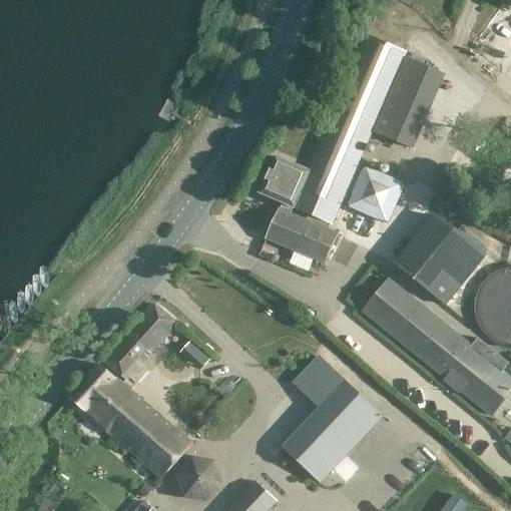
[(301,210),(331,223),(371,132),(402,59),(406,48),(367,31),(307,169),(274,155),(259,192),(282,201),(266,238),(324,263),(337,232),(298,216),(301,210)]
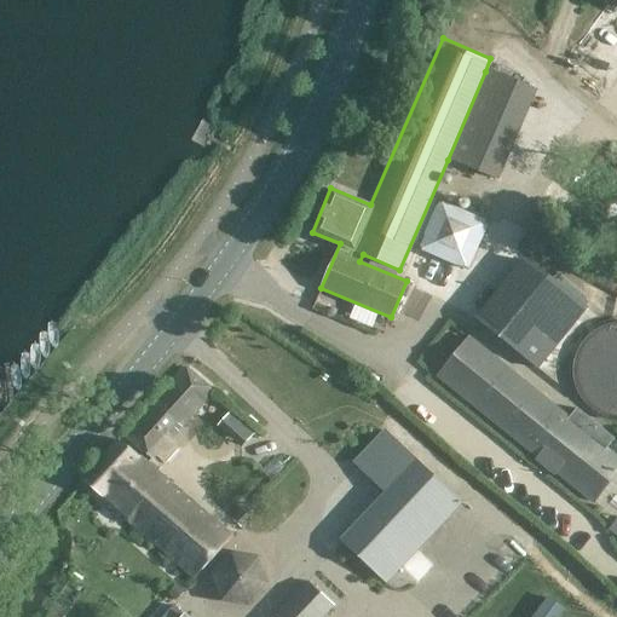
[(448,160),(489,178),(526,90),(485,71),(448,160)]
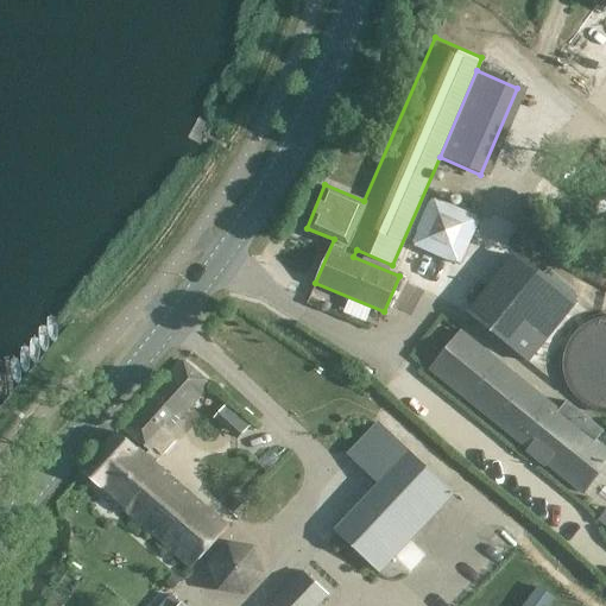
[(478,218),(436,200),(417,244),(460,262),(478,218)]
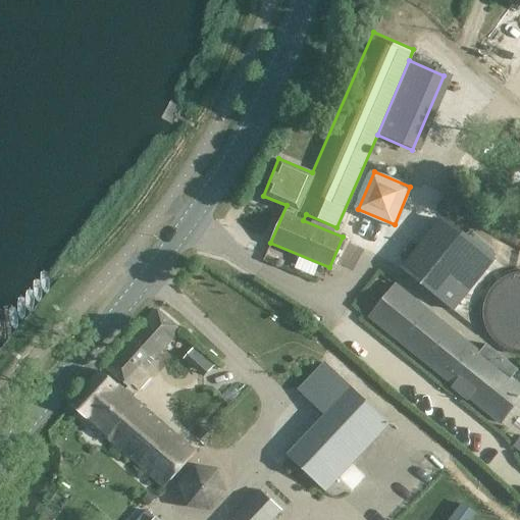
[(518,251),(519,247),(519,216),(457,180),(442,207),(518,251)]
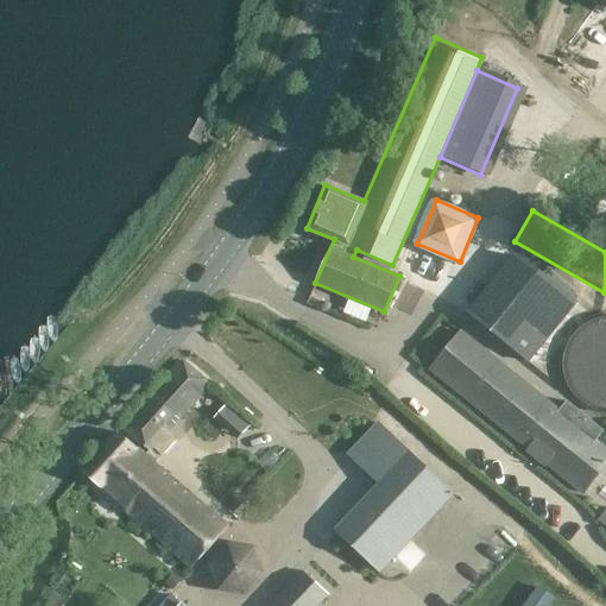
[(472,316),(526,363),(575,303),(521,258),(472,316)]
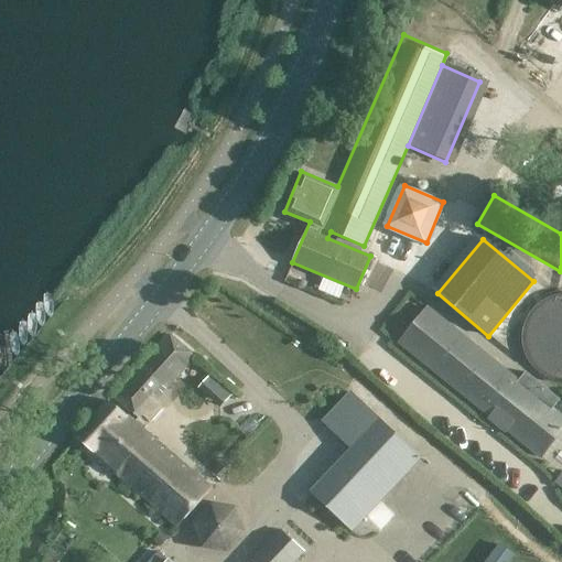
[(561,289),(558,290),(551,292),(543,296),(539,300),(533,306),(529,315),(527,324),(526,332),(527,341),(529,347),(532,354),(538,360),(543,365),(552,370),(558,371),(561,373),(561,289)]
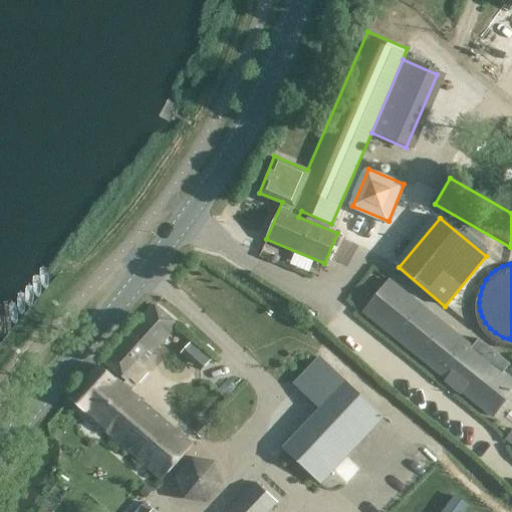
[(469,346),(388,280),(362,310),(489,415),(511,387),(511,381),(500,371),(507,363),(476,338),(469,346)]
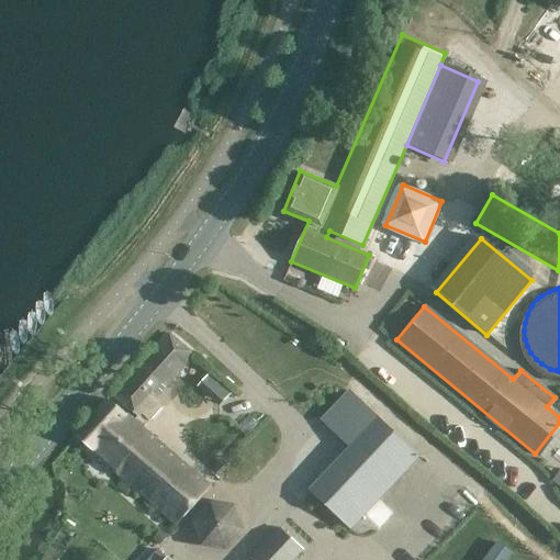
[(135,415),(134,417),(133,418),(142,426),(161,404),(154,396),(192,354),(169,332),(112,394),(135,415)]
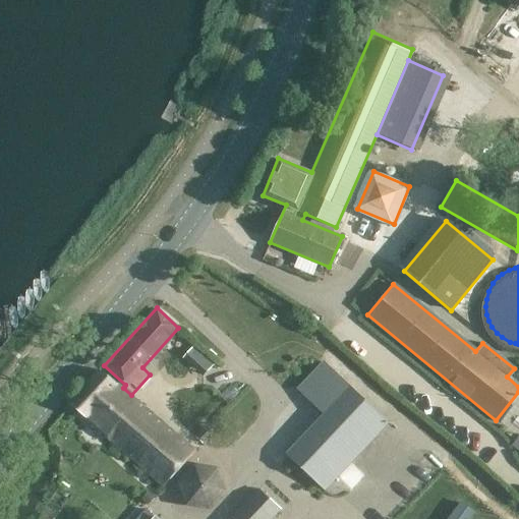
[(288,456),(324,489),(336,476),(350,489),(363,475),(349,462),(387,422),(351,389),(324,361),(298,389),(327,416),(288,456)]
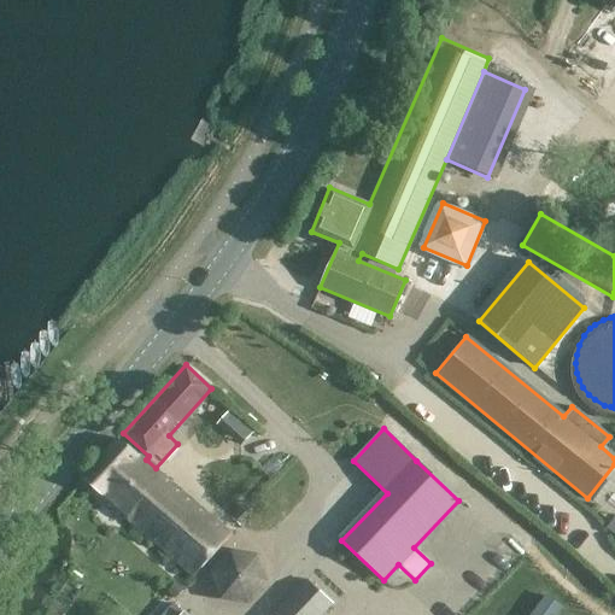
[(118,437),(81,480),(191,575),(229,533),(156,468),(146,460),(147,458),(140,452),(138,455),(118,437)]
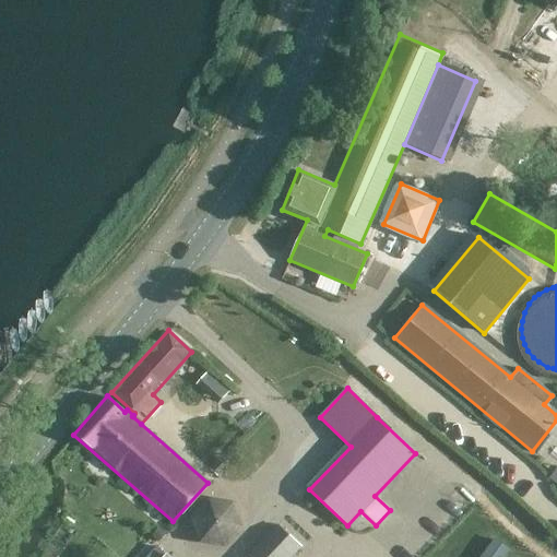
[(232,501),(205,498),(188,518),(196,543),(224,545),(240,525),(232,501)]
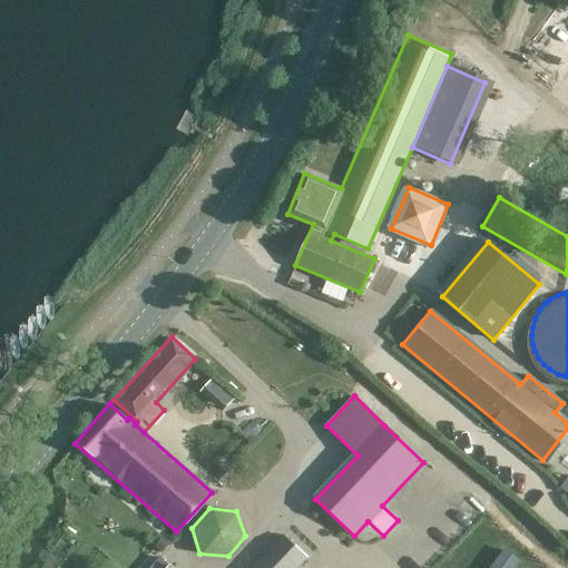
[(295,567),(324,538),(301,516),(251,567),(295,567)]
